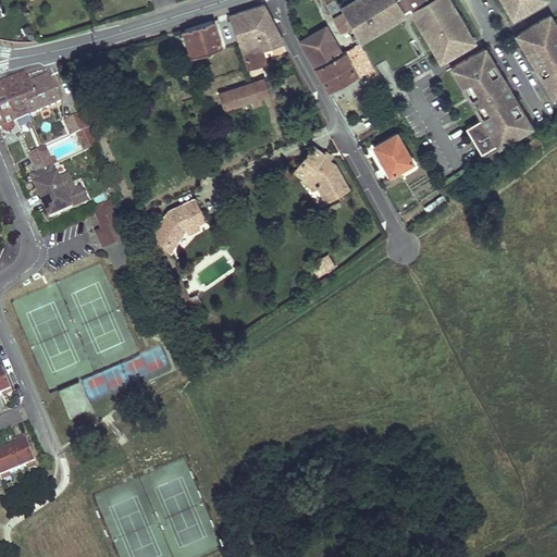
[(500,0),(510,19),(546,0),(500,0)]
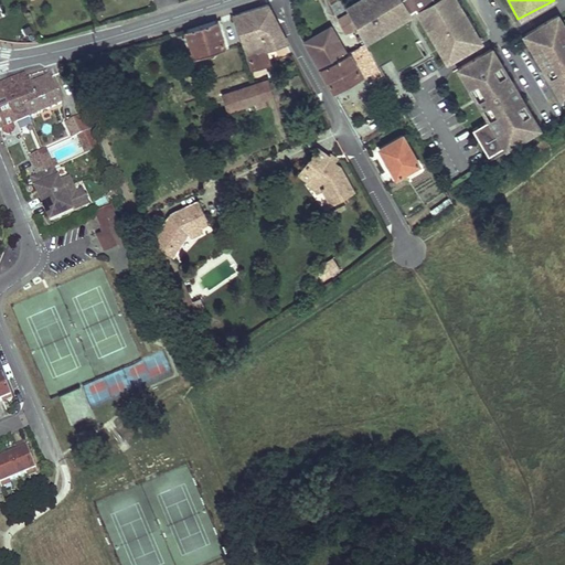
[(269,4),(235,14),(253,68),(266,64),(262,50),(266,49),(286,42),(274,17),(269,4)]
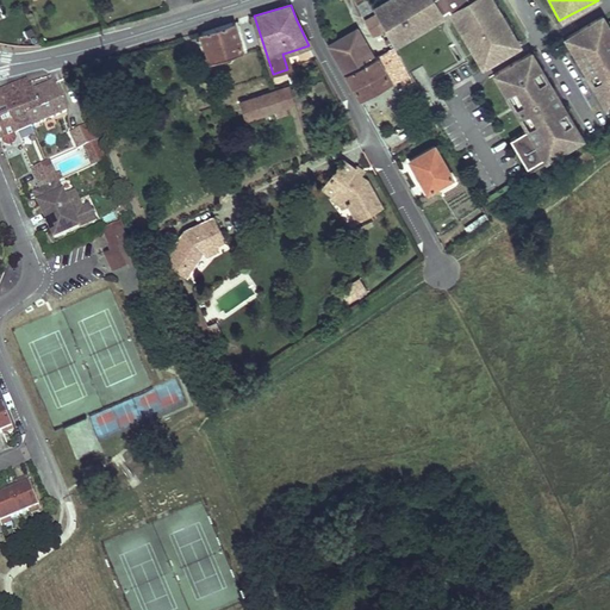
[(601,107),(609,101),(609,25),(604,13),(564,33),(601,107)]
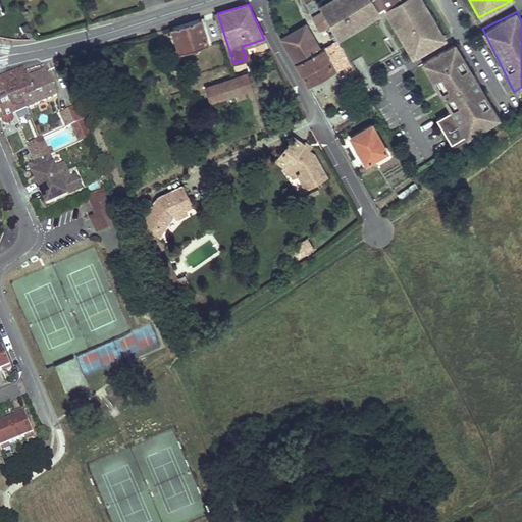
[(322,12),(313,17),(320,31),(329,25),(322,12)]
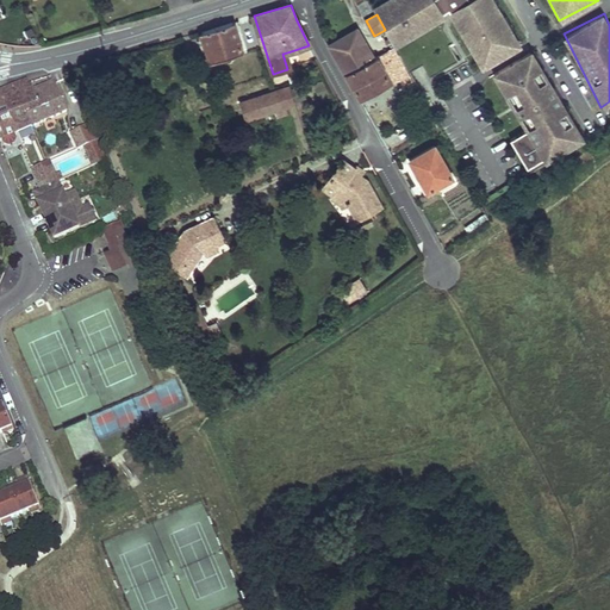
[(235,22),(203,31),(211,62),(244,53),(235,22)]
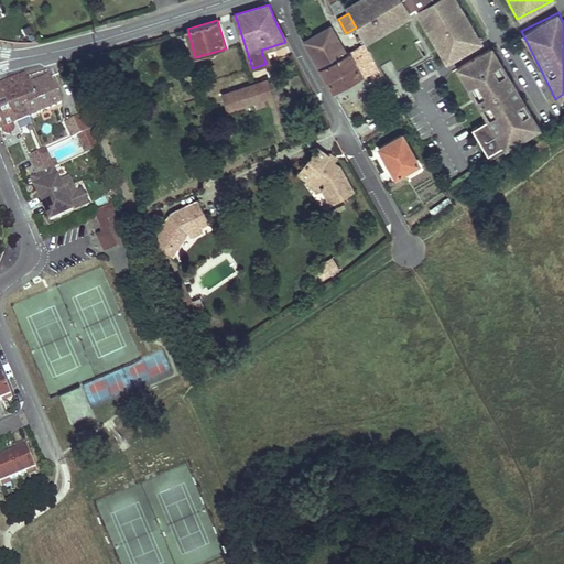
[(331,26),(305,42),(320,68),(346,54),(331,26)]
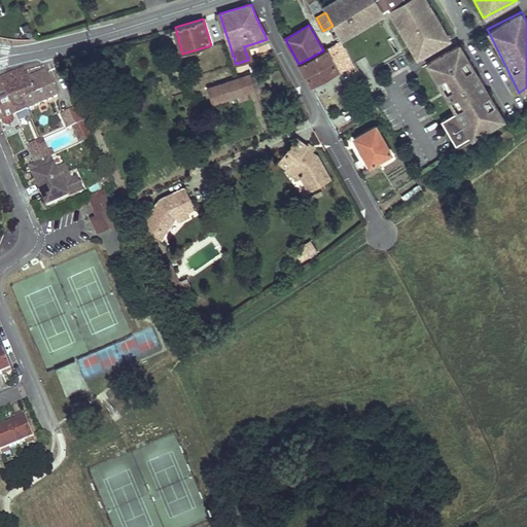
[(269,41),(252,45),(254,56),(271,51),(269,41)]
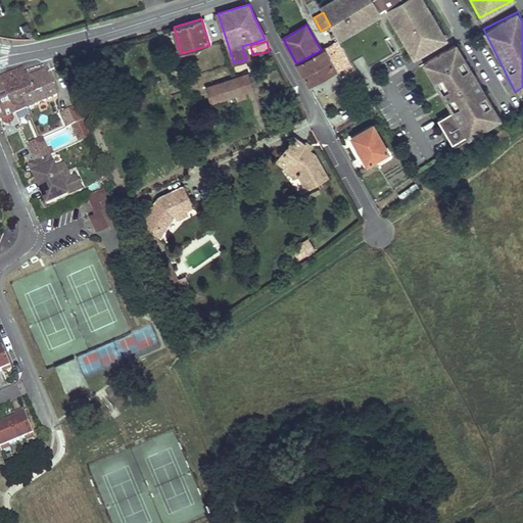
[(321,50),(296,63),(310,86),(343,66),(348,76),(354,73),(338,41),(321,50)]
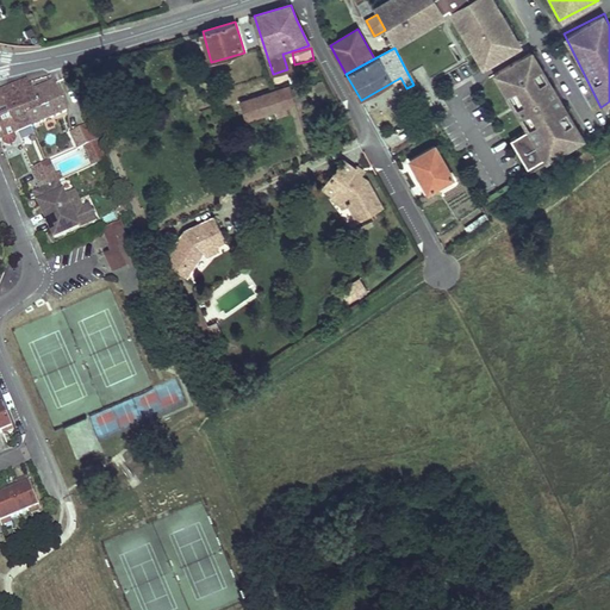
[(55,83),(29,95),(19,99),(31,128),(68,113),(55,83)]
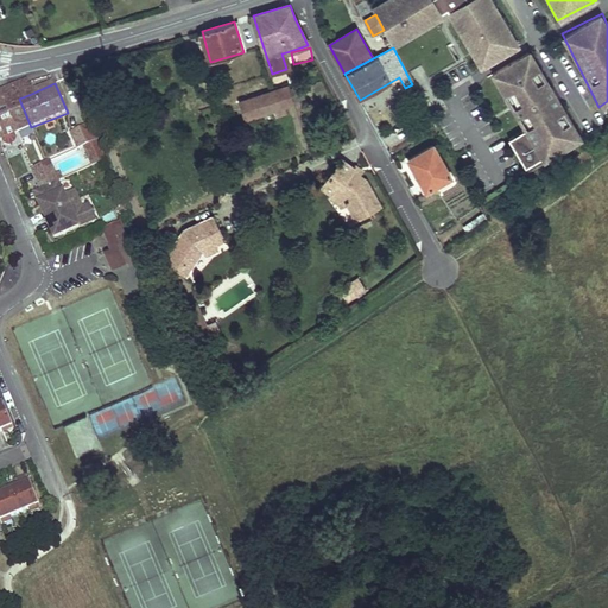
[(25,84),(0,94),(5,103),(5,105),(18,133),(31,127),(19,99),(29,95),(25,84)]
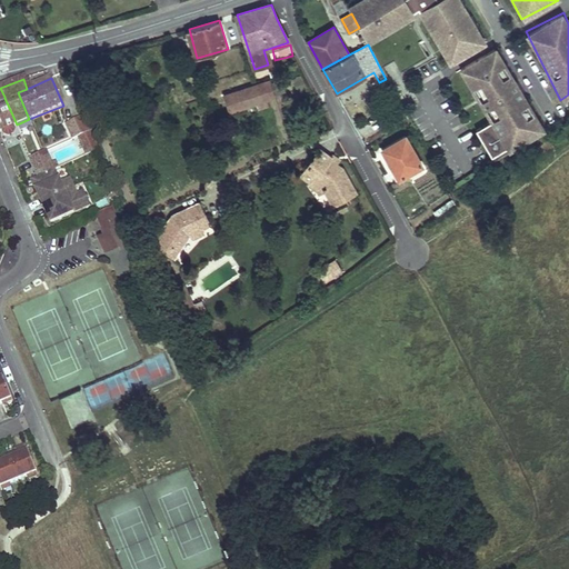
[(270,80),(226,95),(231,112),(248,107),(249,109),(253,108),(251,106),(257,103),(266,100),(276,97),(270,80)]
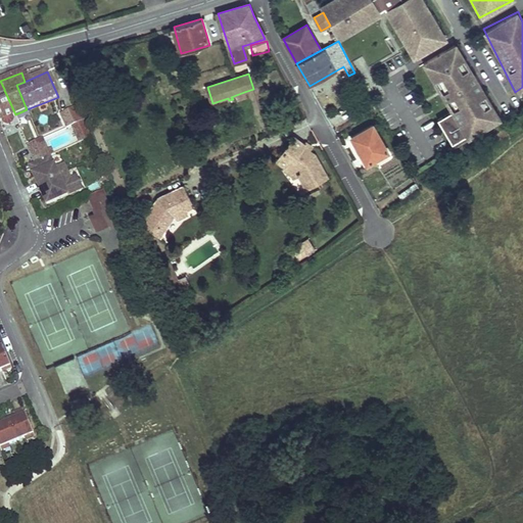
[(0,80),(0,121),(2,120),(4,124),(8,125),(12,124),(13,120),(12,115),(15,114),(4,90),(4,89),(0,81),(0,80)]
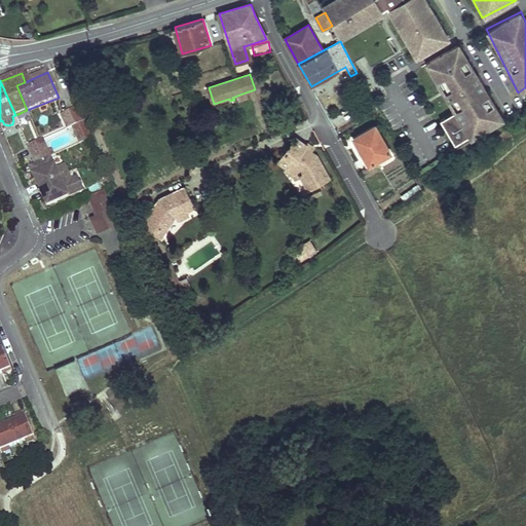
[(167,81),(158,84),(162,96),(172,91),(167,81)]
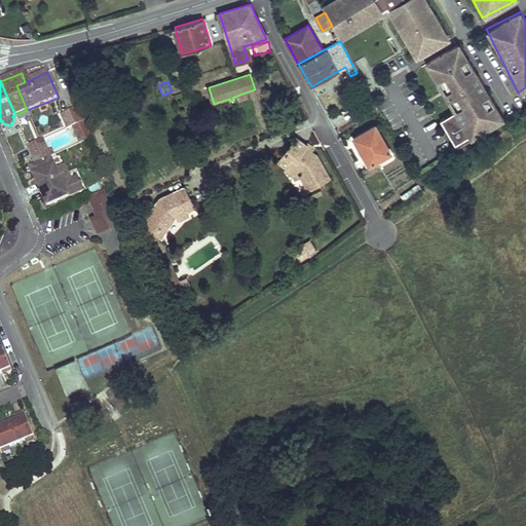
[(83,121),(70,127),(77,142),(90,136),(83,121)]
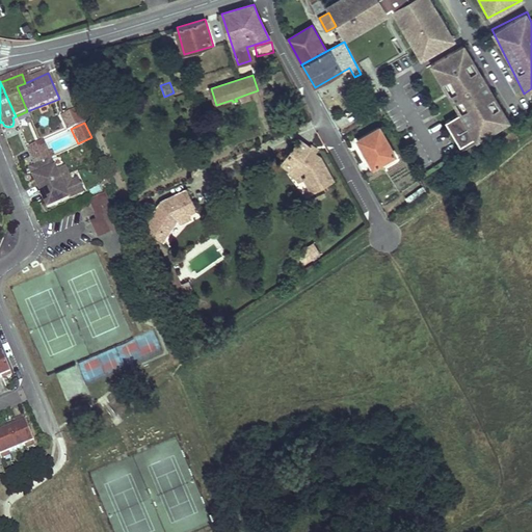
[(380,127),(357,139),(373,166),(396,155),(380,127)]
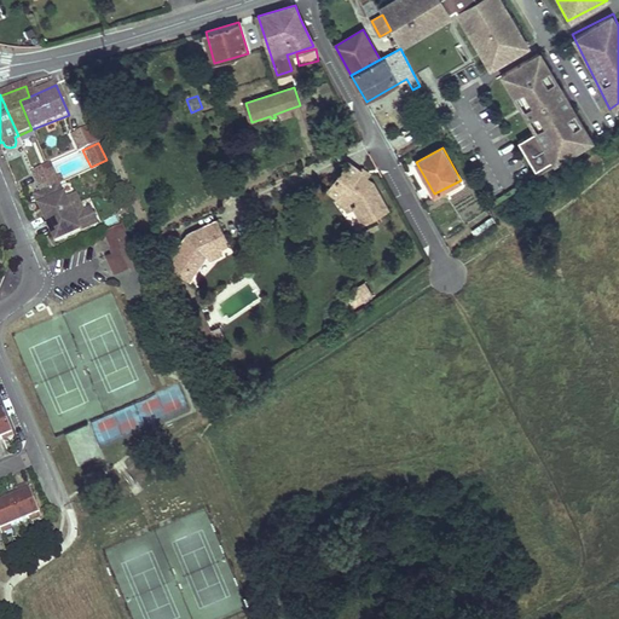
[(348,163),(328,191),(340,200),(341,200),(343,197),(352,203),(356,208),(360,218),(371,212),(375,217),(388,210),(372,183),(366,179),(363,175),(360,179),(357,175),(359,171),(348,163)]
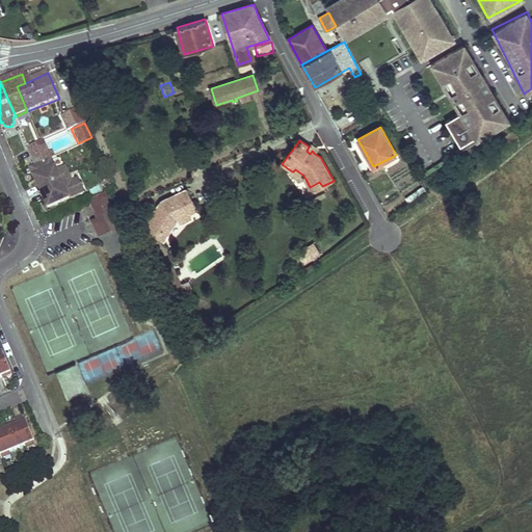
[(43,141),(28,148),(29,151),(45,143),(43,141)]
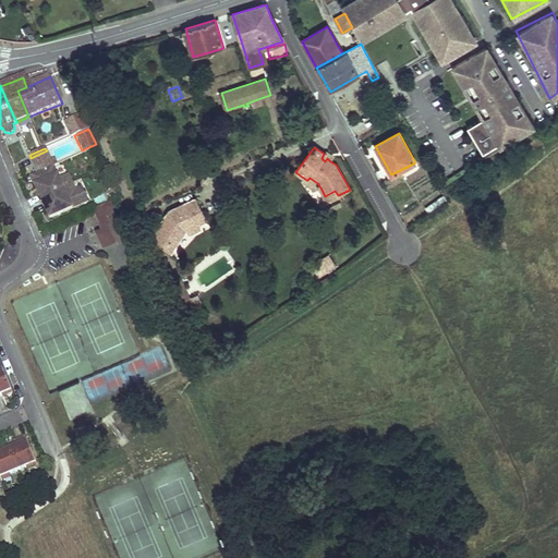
[(47,150),(31,158),(37,173),(53,166),(47,150)]
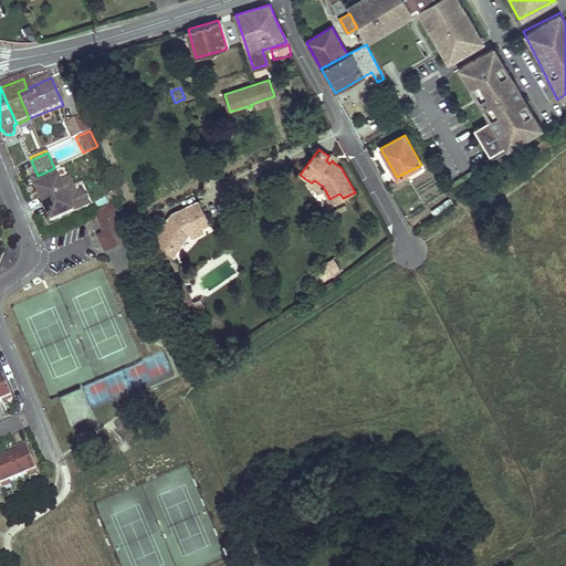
[(328,156),(326,160),(329,164),(332,160),(335,164),(338,158),(331,154),(328,156)]
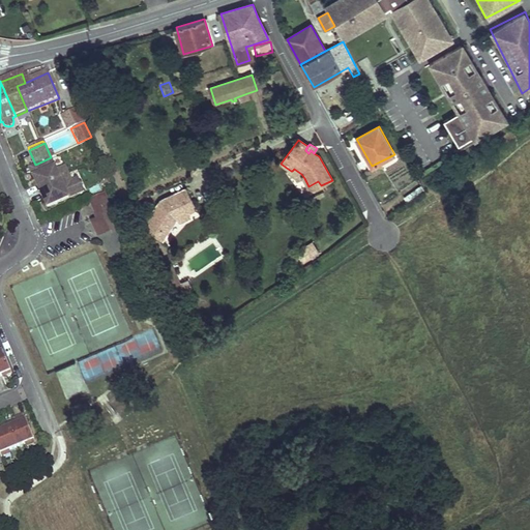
[(56,170),(51,157),(35,165),(29,168),(37,185),(39,184),(42,192),(47,199),(43,200),(48,208),(85,192),(79,178),(71,181),(68,175),(65,166),(56,170)]
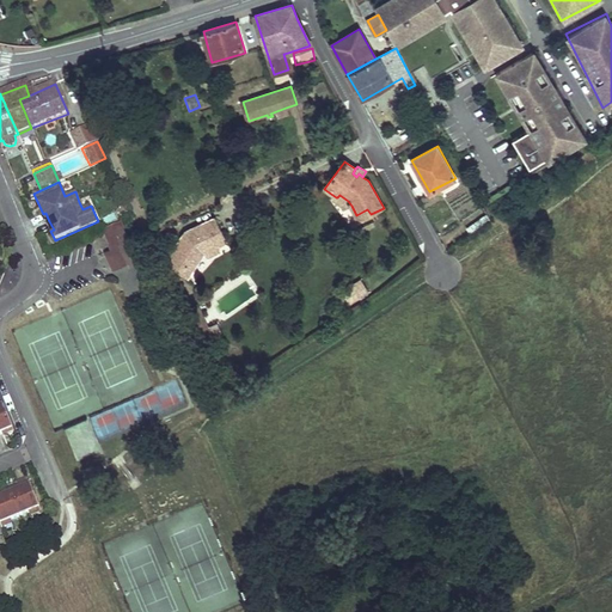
[(469,182),(446,194),(458,216),(481,204),(469,182)]
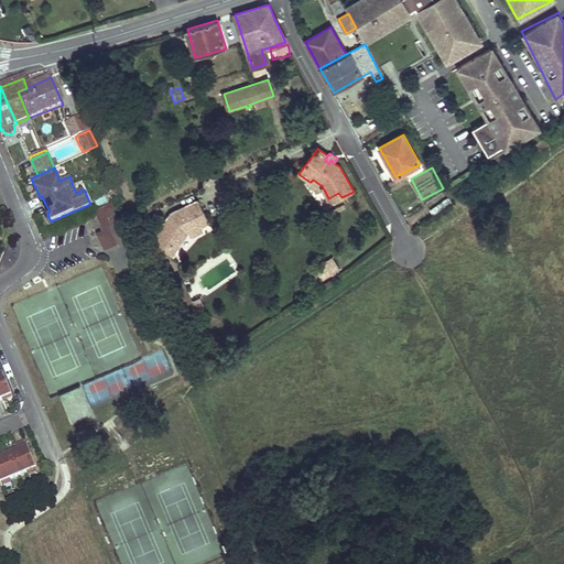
[(310,182),(307,184),(317,194),(324,190),(321,185),(313,180),(311,182),(310,182)]
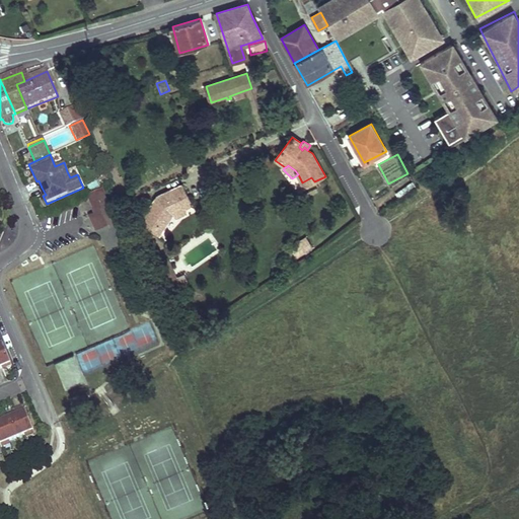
[(311,177),(302,182),(305,188),(314,181),(311,177)]
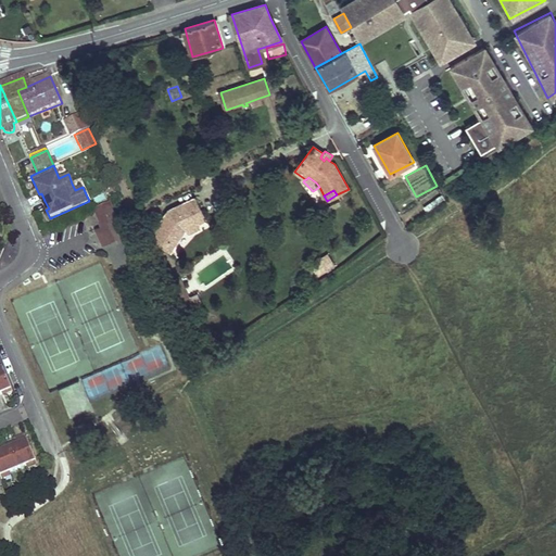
[(440,190),(419,205),(425,214),(445,199),(440,190)]
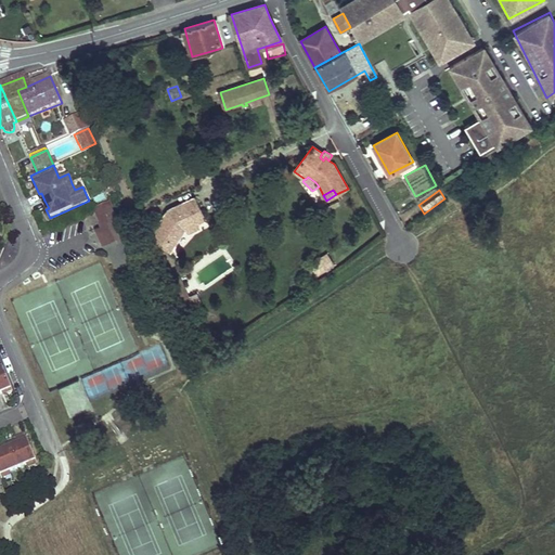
[(206,219),(195,198),(169,211),(151,239),(168,249),(172,244),(176,245),(186,232),(185,230),(189,226),(196,221),(197,223),(206,219)]
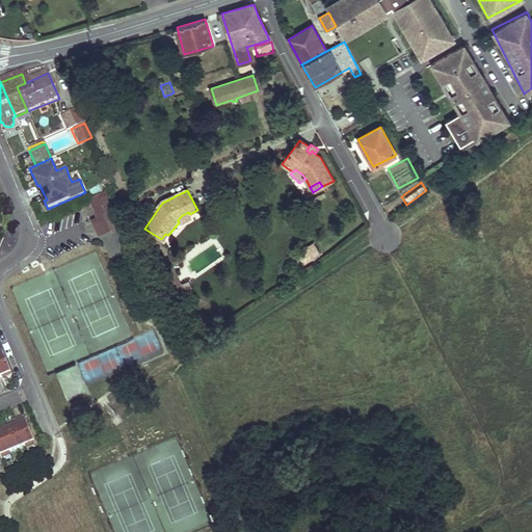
[(100,235),(120,225),(110,204),(96,210),(99,216),(92,218),(100,235)]
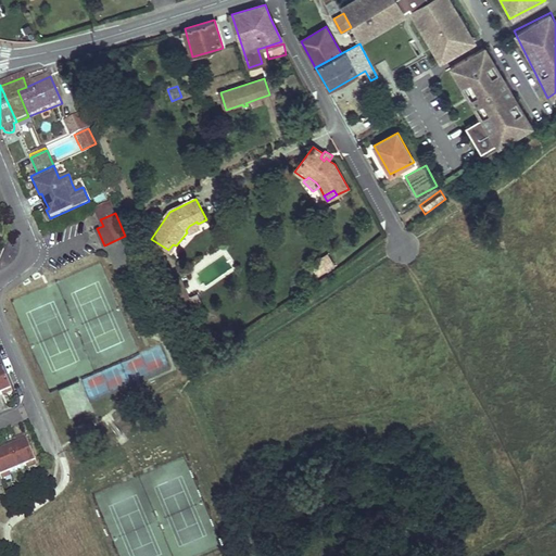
[(189,226),(186,230),(187,232),(199,227),(198,224),(197,222),(189,226)]
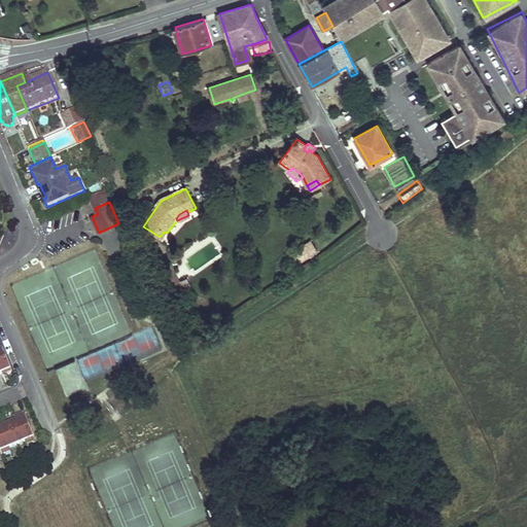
[(169,264),(162,267),(175,295),(182,292),(169,264)]
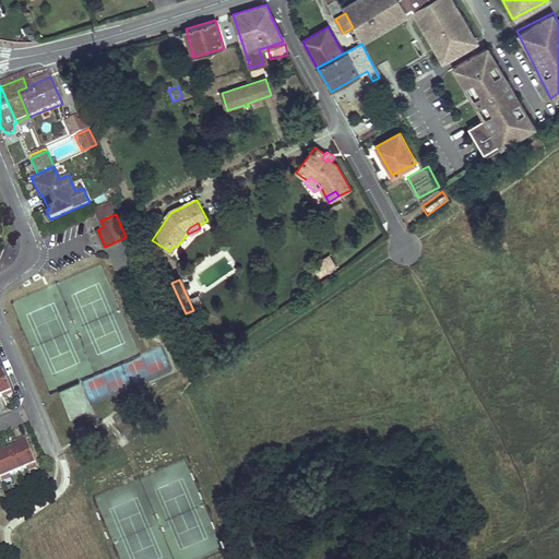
[(2,370),(0,371),(0,396),(2,396),(12,393),(2,370)]
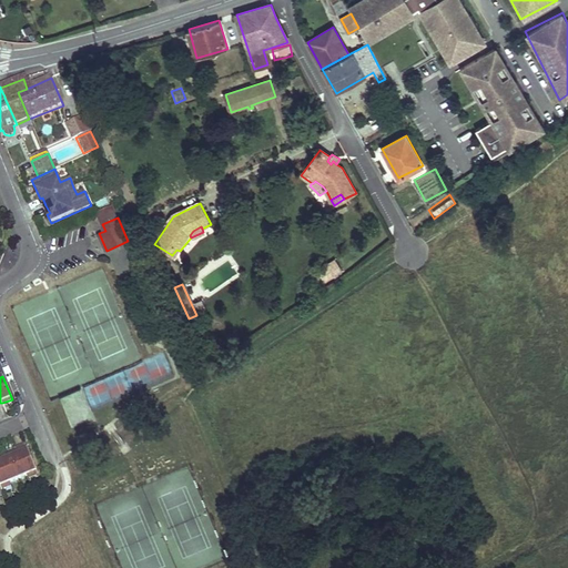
[(0,457),(0,483),(1,487),(10,483),(28,476),(37,472),(26,445),(17,449),(17,450),(18,454),(1,460),(0,458),(0,457)]
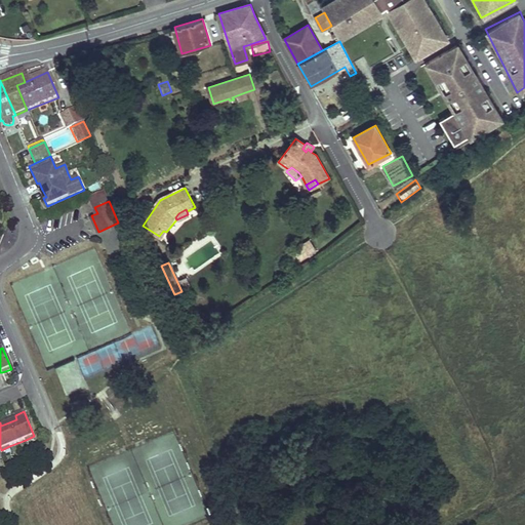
[(15,416),(0,423),(1,426),(16,419),(15,416)]
